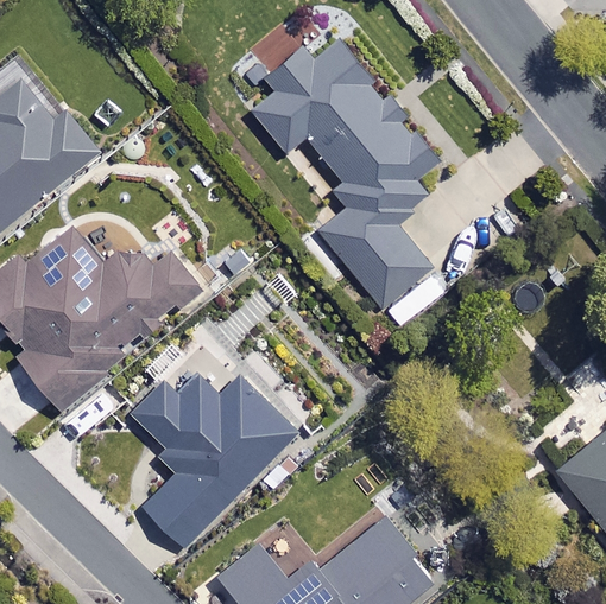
[(296,38),(258,71),(273,89),(250,109),(288,156),(307,139),(346,185),(332,197),(345,213),(320,233),(386,311),(397,302),(412,319),(450,286),(398,224),(430,197),(417,180),(442,159),(341,39),(315,61),(296,38)]
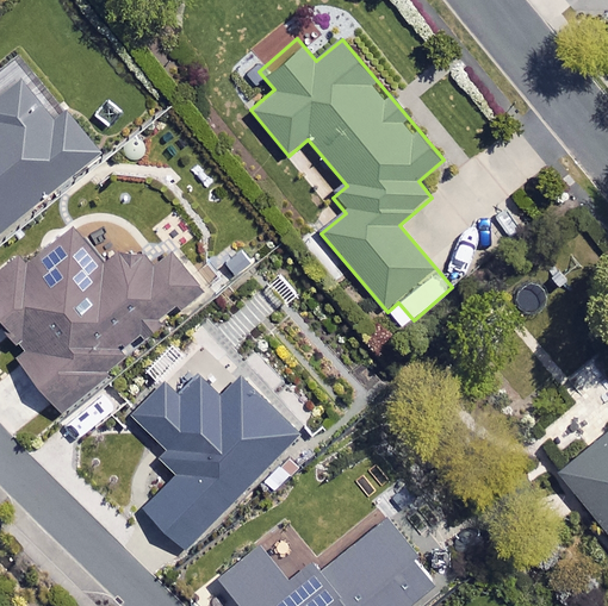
[(51,116),(22,79),(0,95),(0,232),(99,152),(62,106),(51,116)]
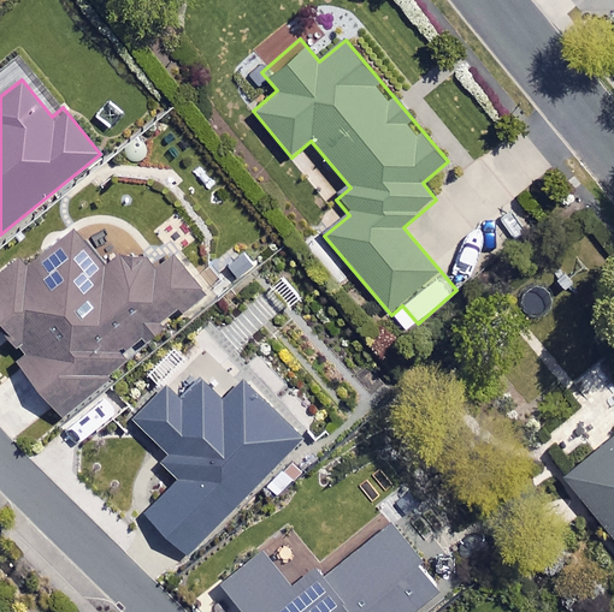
[(106,266),(82,239),(41,277),(21,256),(0,274),(0,325),(28,355),(18,363),(65,415),(202,289),(170,254),(151,271),(128,247),(106,266)]
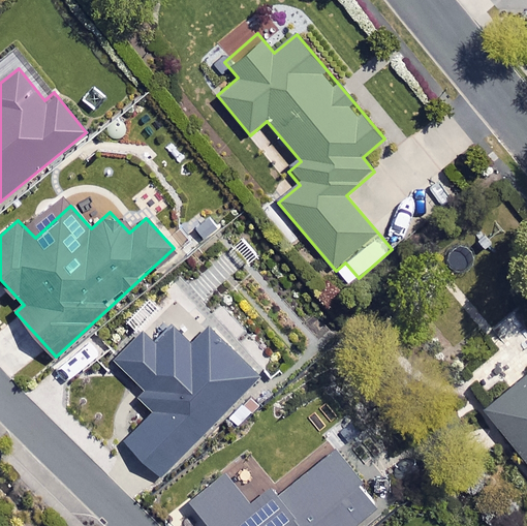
[(247,238),(231,252),(249,272),(266,257),(247,238)]
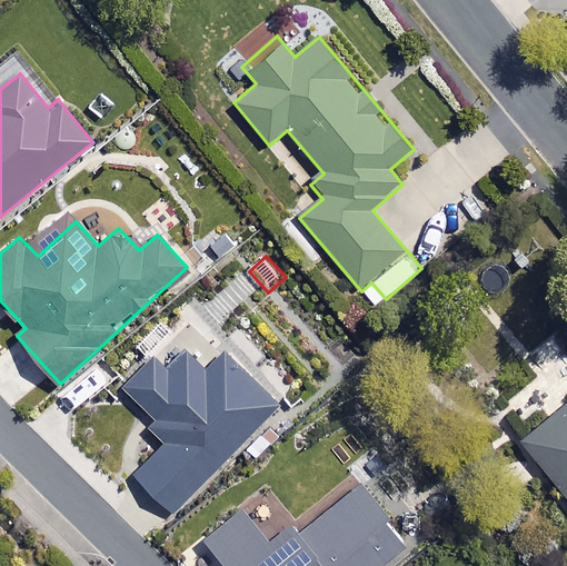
[(136,477),(175,515),(279,406),(224,354),(206,373),(187,354),(168,373),(153,359),(122,391),(172,439),(136,477)]
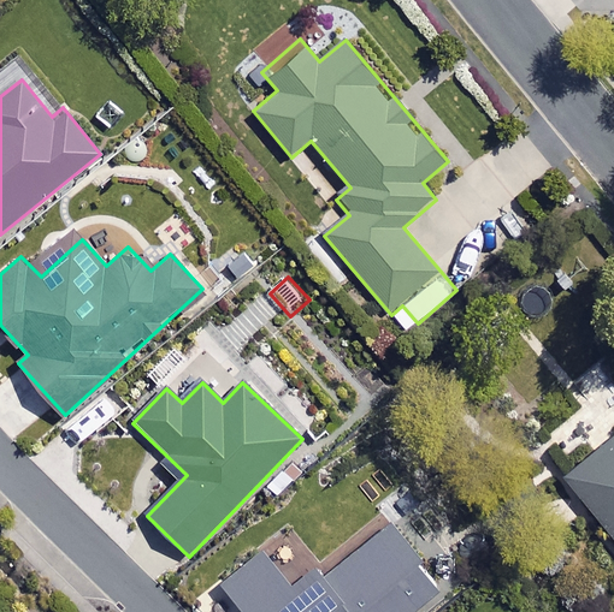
[(613,433),(561,475),(613,540),(613,433)]
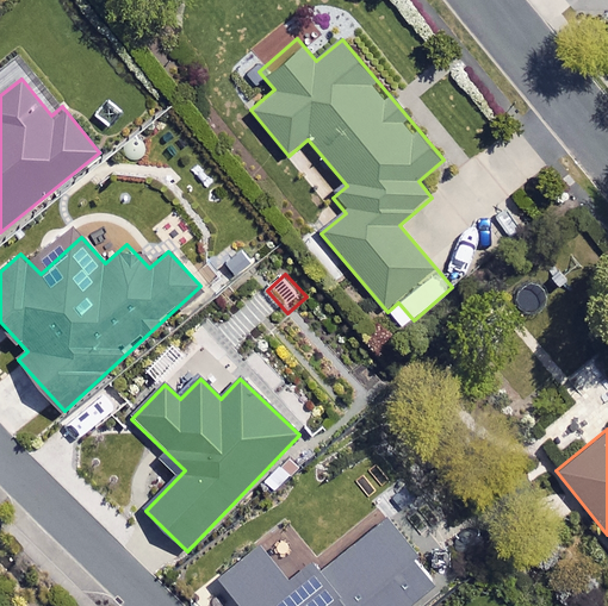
[(264,536),(215,576),(239,605),(410,605),(440,582),(383,512),(299,580),(264,536)]
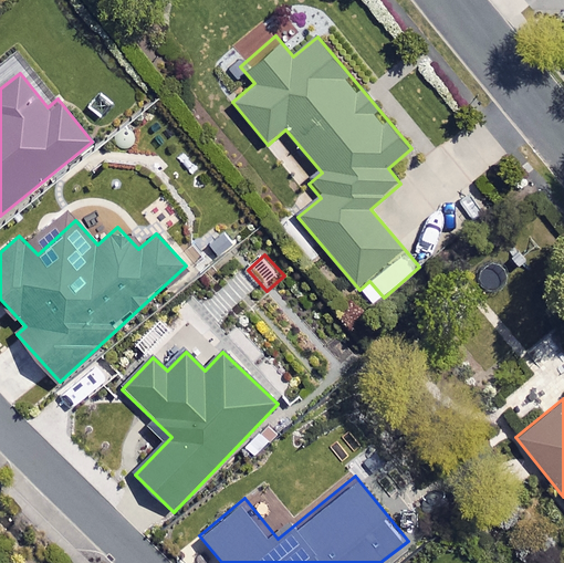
All buildings are outlined.
